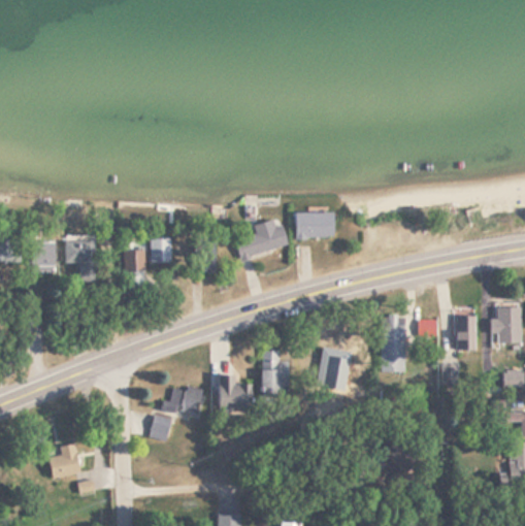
[(296,237),(334,237),(334,212),(296,212),(296,237)]
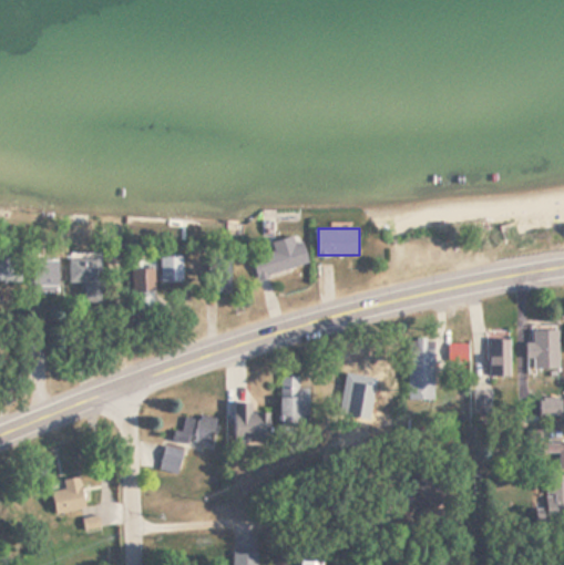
[(300,234),(274,242),(276,250),(253,257),(259,278),(308,264),(300,234)]
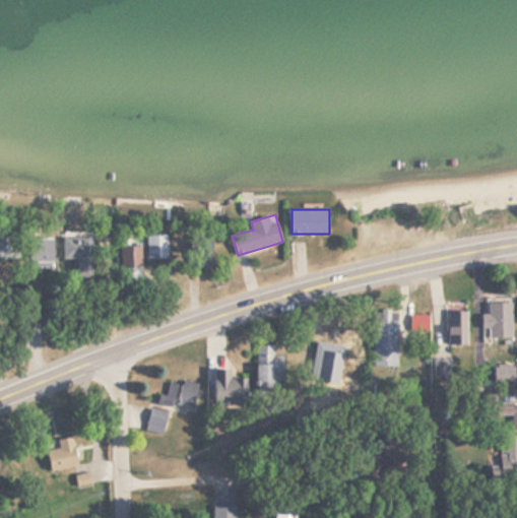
[(0,257),(20,258),(20,234),(0,233),(0,257)]
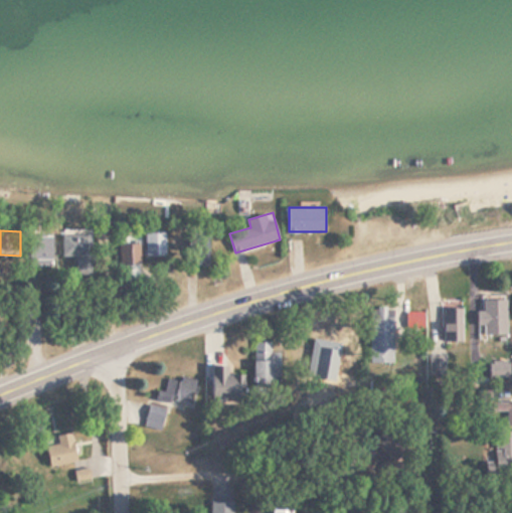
[(147,257),(167,257),(167,232),(147,232),(147,257)]
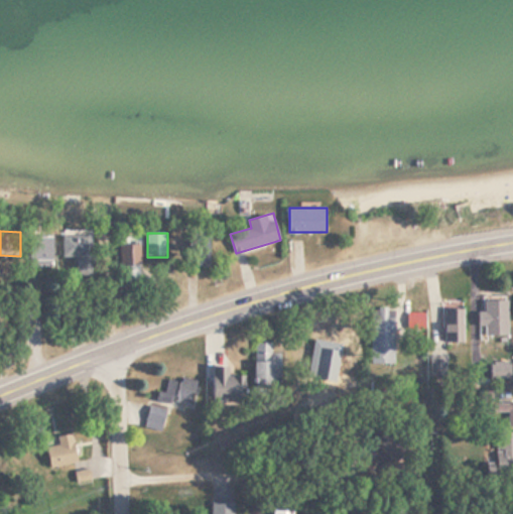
[(93,234),(65,234),(65,258),(78,258),(78,274),(93,274),(93,234)]
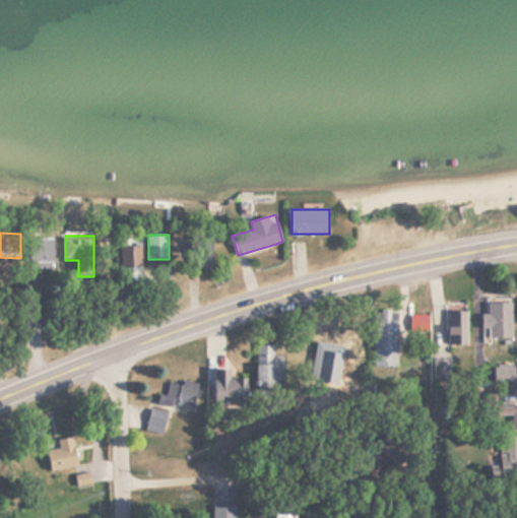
[(54,266),(54,238),(33,238),(33,266),(54,266)]
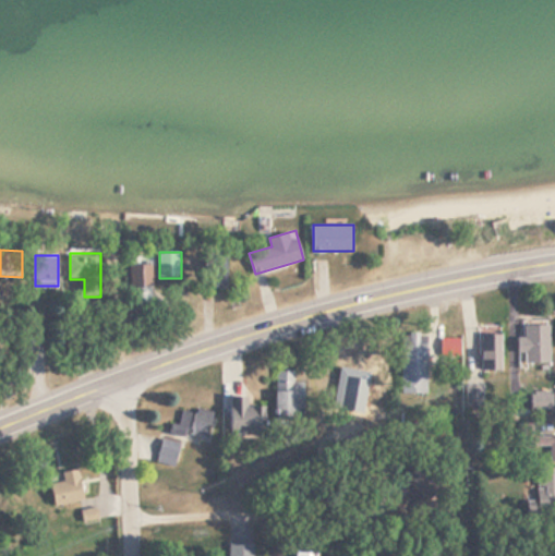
[(215,287),(229,286),(227,255),(213,256),(215,287)]
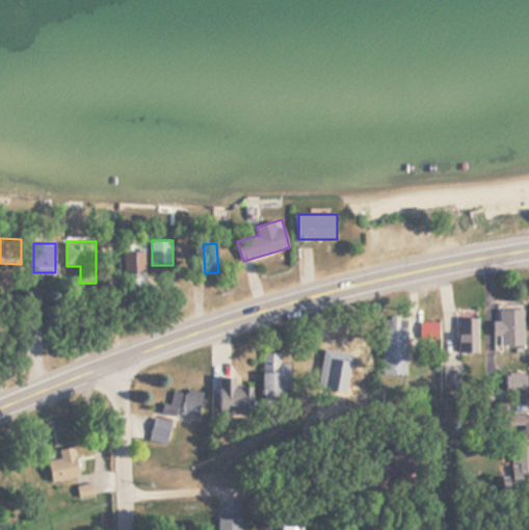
[(526,310),(501,310),(501,322),(497,322),(497,335),(501,335),(501,346),(526,346),(526,310)]
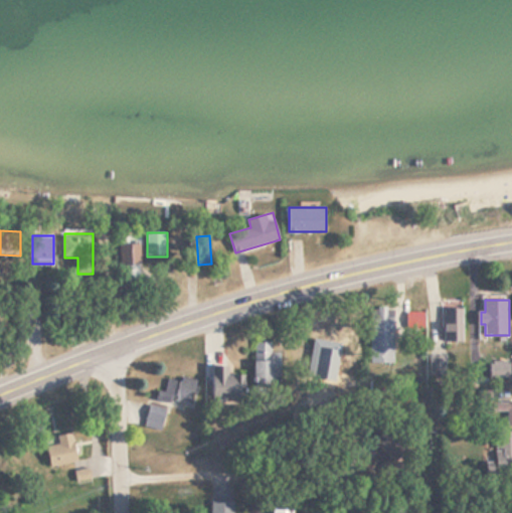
[(371,306),(371,363),(395,363),(395,306),(371,306)]
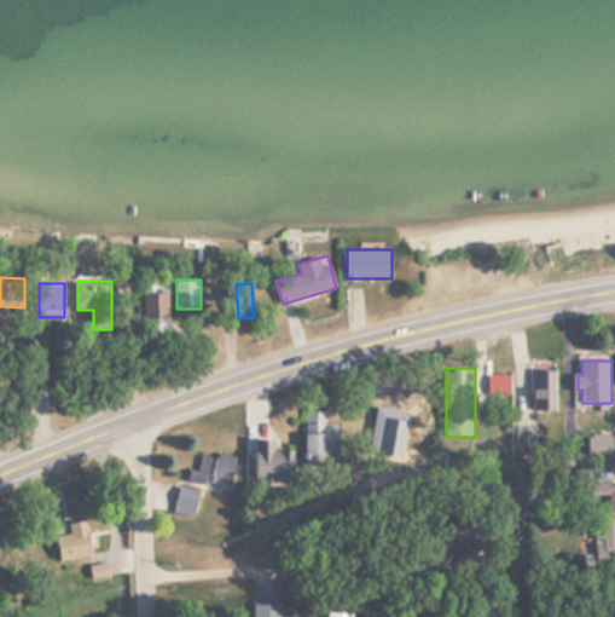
[(558,411),(558,369),(535,369),(535,411),(558,411)]
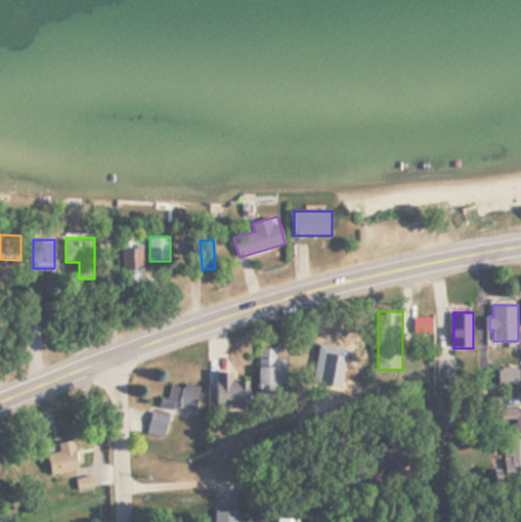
[(278,348),(260,348),(260,391),(286,391),(286,357),(278,357),(278,348)]
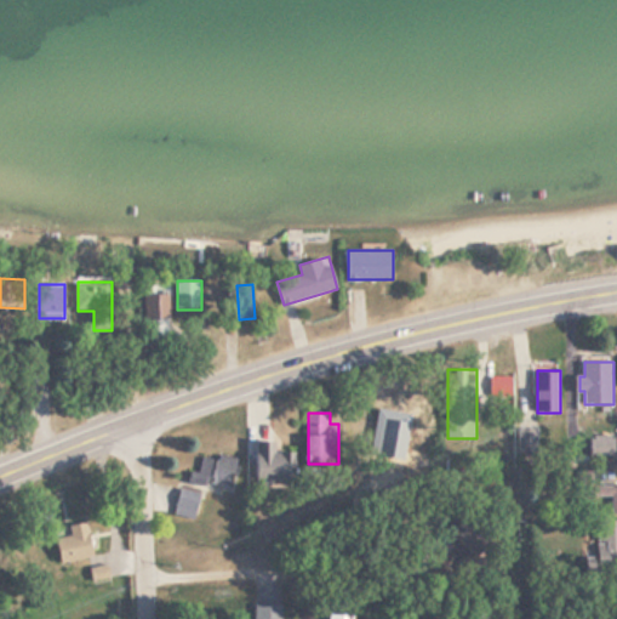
[(296,452),(278,453),(276,441),(257,442),(258,482),(296,482),(296,452)]
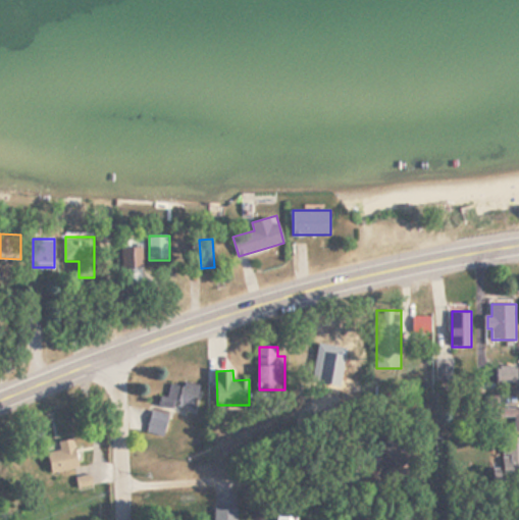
[(196,411),(200,386),(170,380),(165,406),(177,408),(178,407),(196,411)]
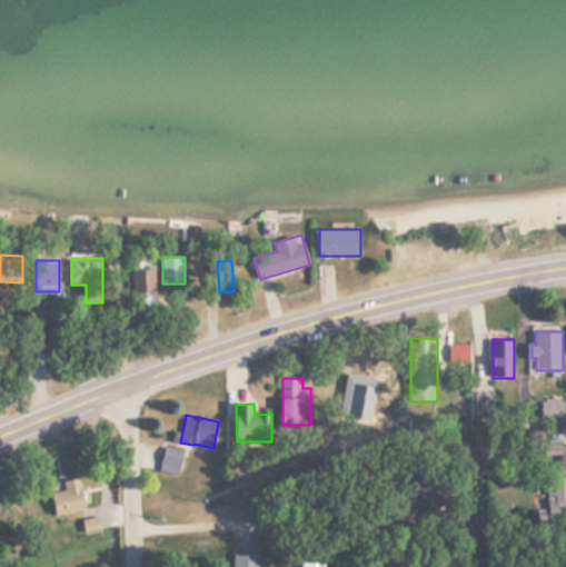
[(565,444),(550,444),(550,434),(542,434),(542,468),(565,468),(565,444)]
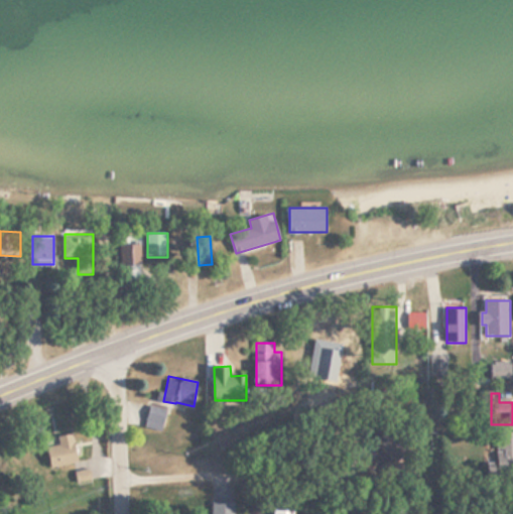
[(168,408),(151,404),(146,426),(162,430),(168,408)]
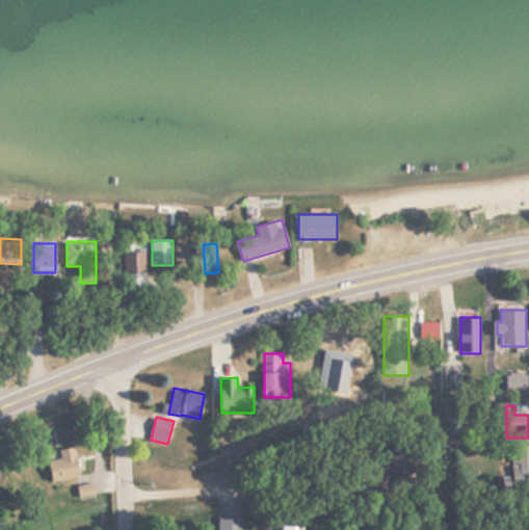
[(528,445),(506,446),(507,484),(528,483),(528,445)]
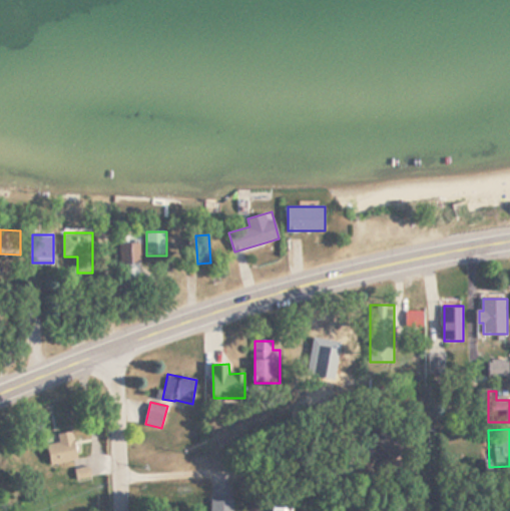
[(51,464),(78,459),(74,430),(58,433),(60,442),(48,444),(51,464)]
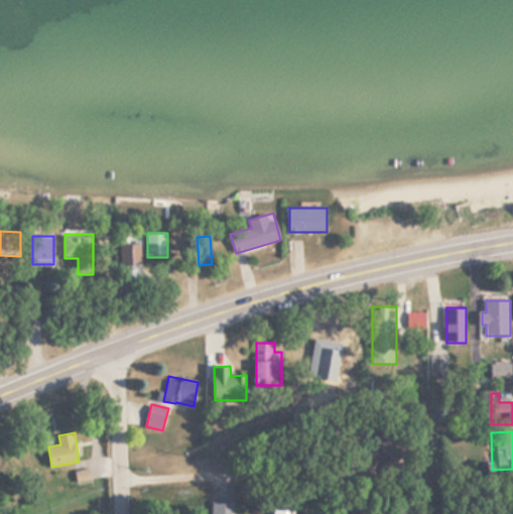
[(236,513),(236,501),(213,501),(213,513),(236,513)]
